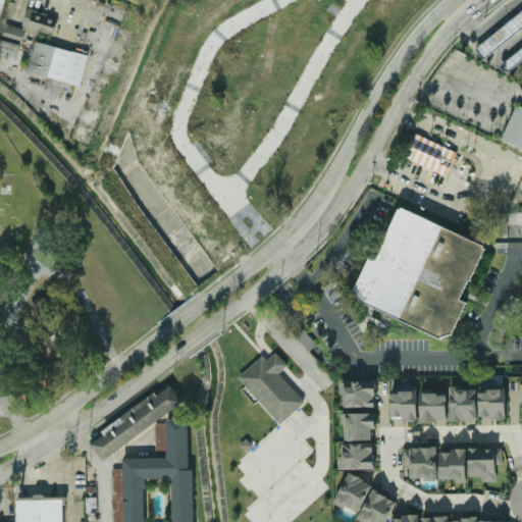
[(21,44),(27,30),(7,23),(2,37),(21,44)]
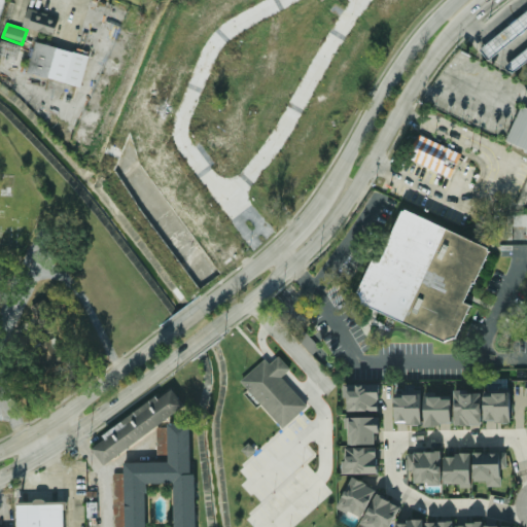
[(90,56),(36,42),(28,73),(82,86),(90,56)]
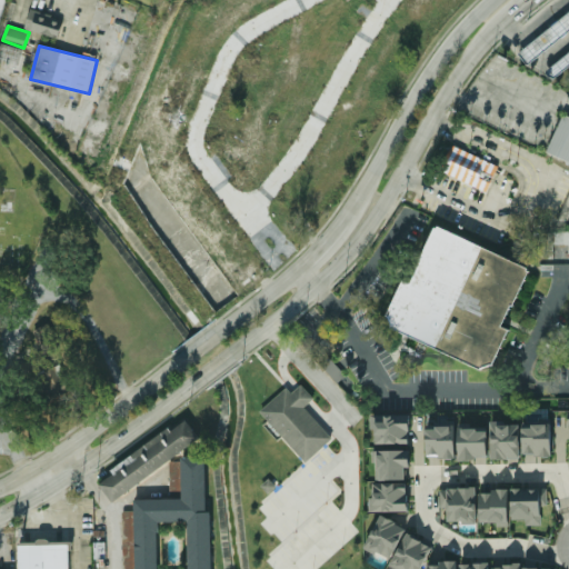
[(568,161),(568,117),(563,115),(547,152),(568,161)]
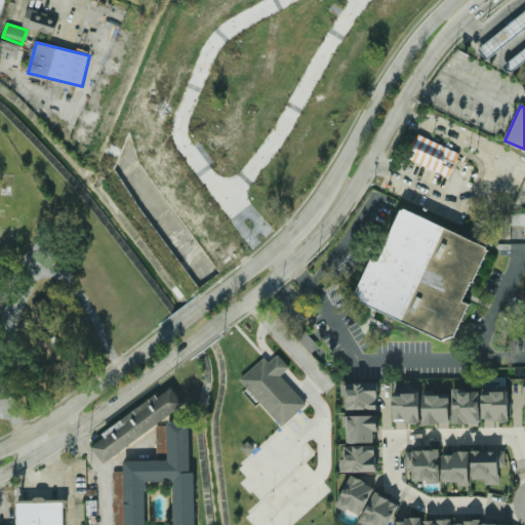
[(419,132),(408,157),(448,175),(459,151),(419,132)]
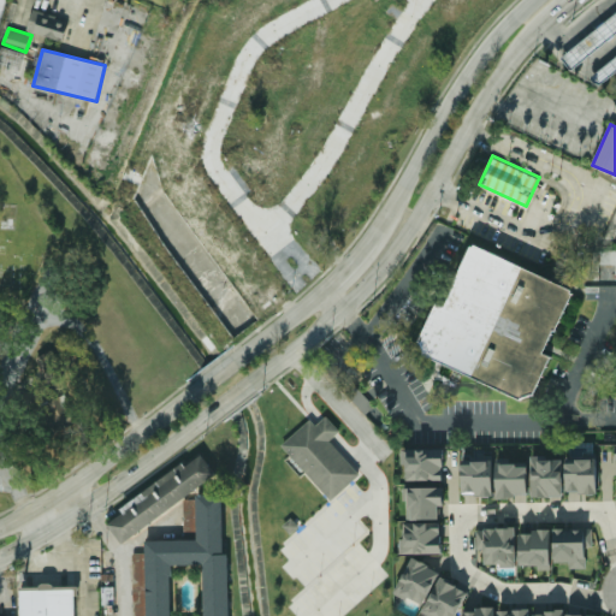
[(520,400),(425,355),(419,341),(437,303),(445,307),(456,285),(454,284),(472,247),(474,248),(475,244),(572,290),(572,292),(574,294),(556,331),(554,331),(543,353),(551,356),(533,395),(520,400)]
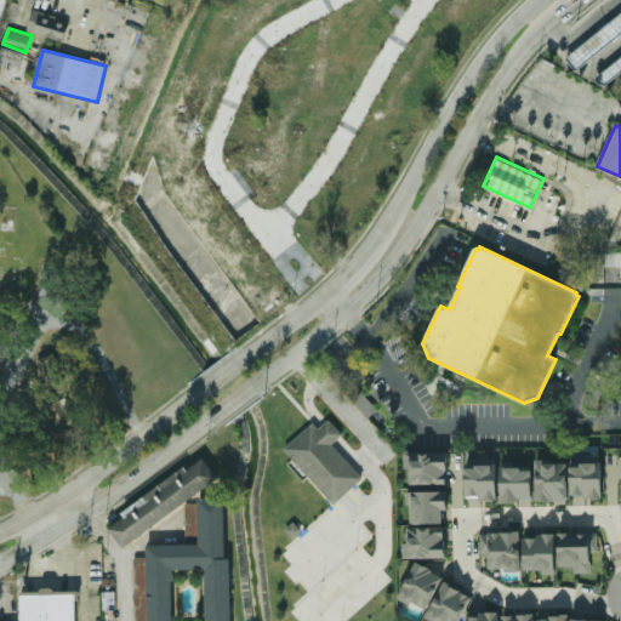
[(35,360),(45,385),(63,377),(55,353),(35,360)]
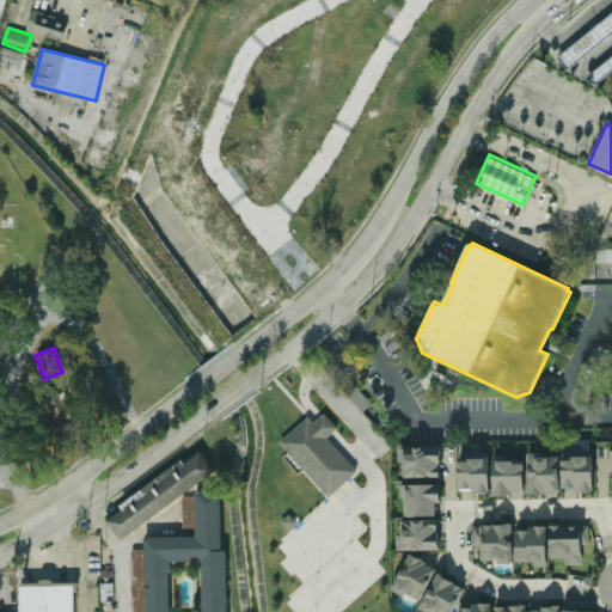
[(44,402),(56,429),(77,421),(65,392),(44,402)]
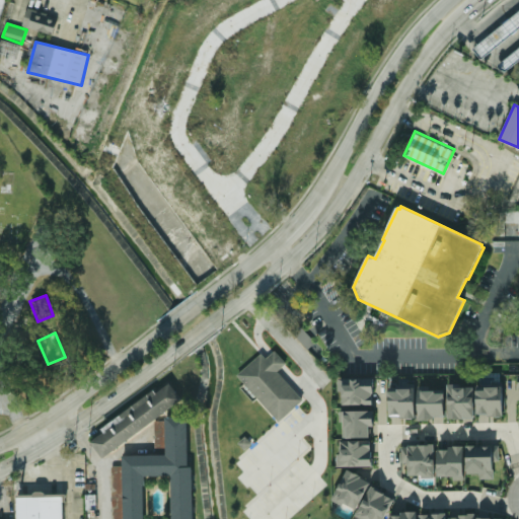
[(237,375),(262,354),(266,359),(270,355),(276,350),(287,363),(282,367),(277,371),(303,399),(279,422),(237,375)]
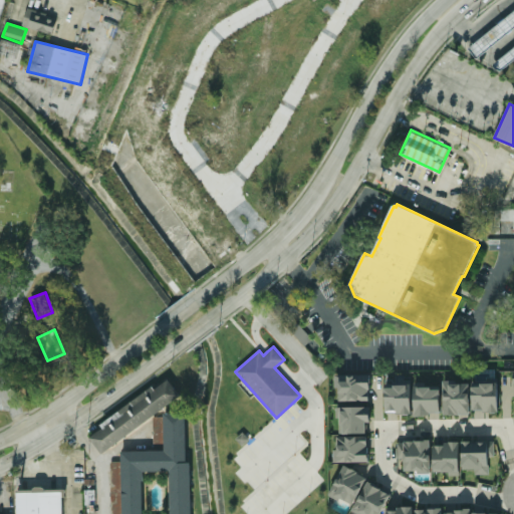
[(370,401),(369,374),(337,375),(338,402),(370,401)]
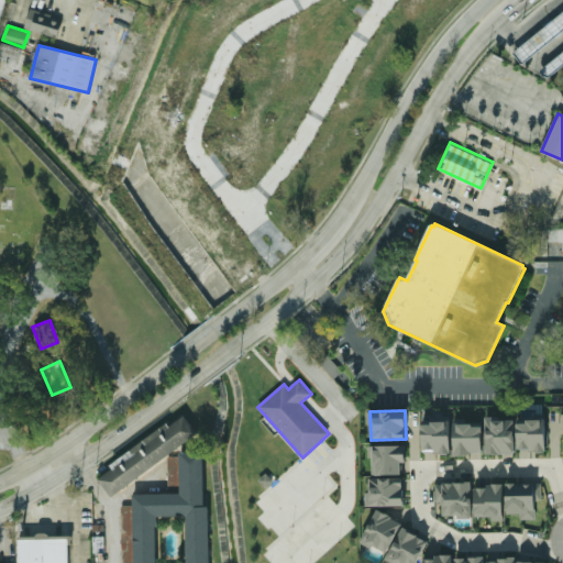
[(110,465),(112,470),(99,479),(111,496),(198,435),(184,415),(110,465)]
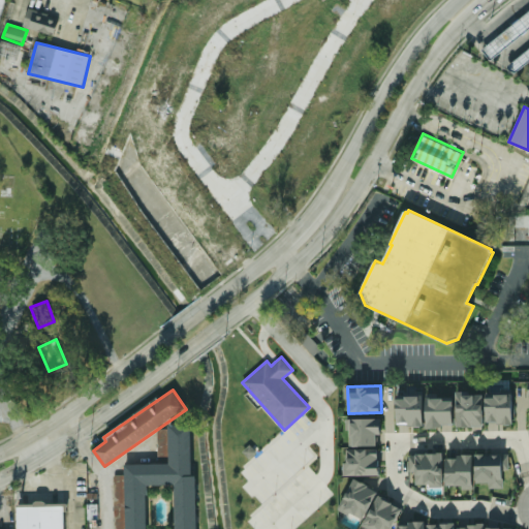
[(483,393),(456,394),(457,428),(484,427),(483,393)]
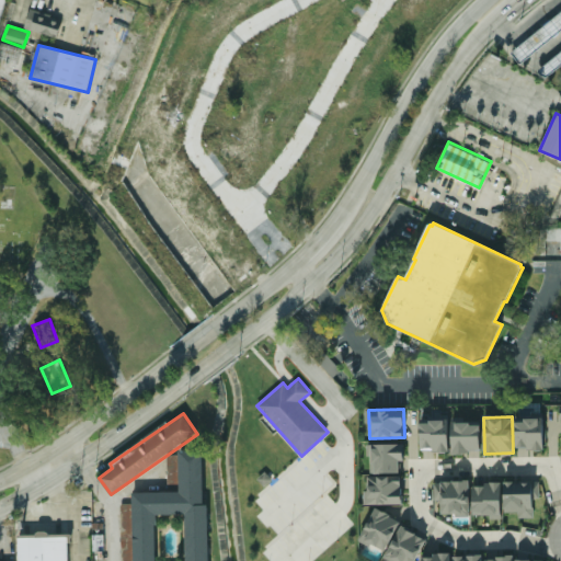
[(544,418),(524,419),(525,423),(516,423),(516,457),(528,457),(528,450),(545,450),(544,418)]
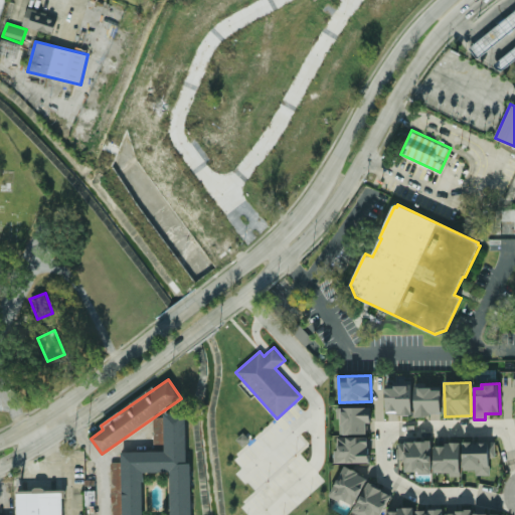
[(412,386),(386,387),(387,414),(413,414),(412,386)]
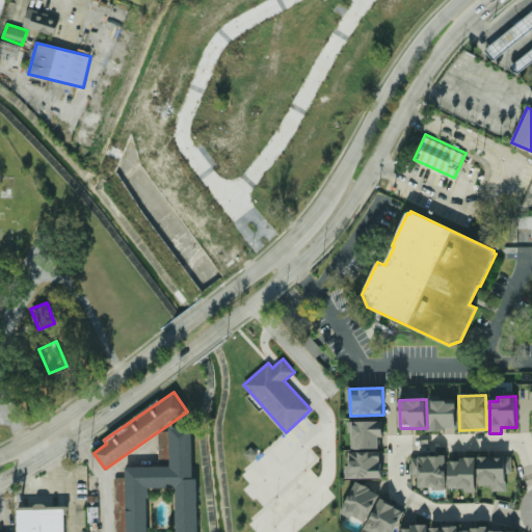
[(456,429),(455,400),(429,401),(429,430),(456,429)]
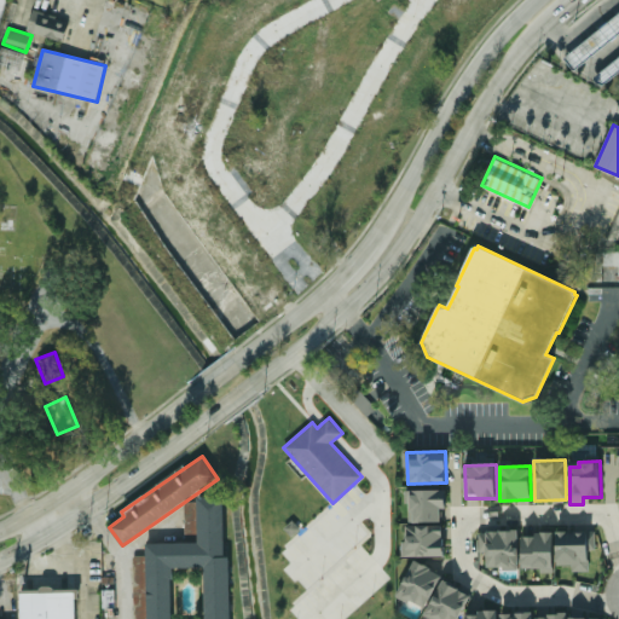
[(446,490),(408,491),(409,522),(441,522),(441,509),(446,508),(446,490)]
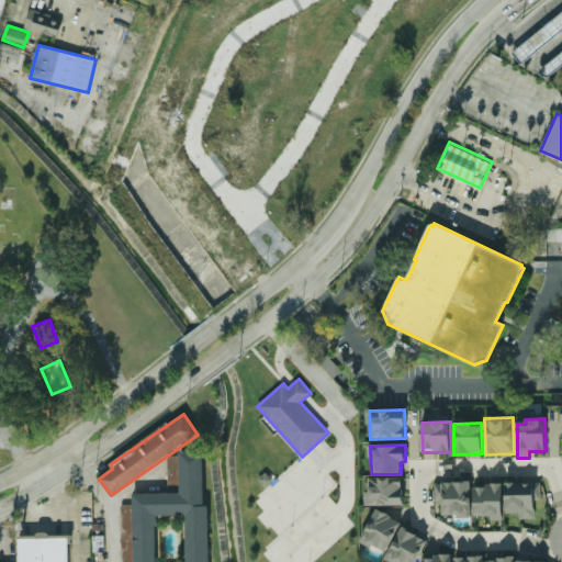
[(180,493),(133,494),(133,505),(121,505),(122,561),(210,561),(209,505),(204,505),(203,451),(179,451),(180,493)]
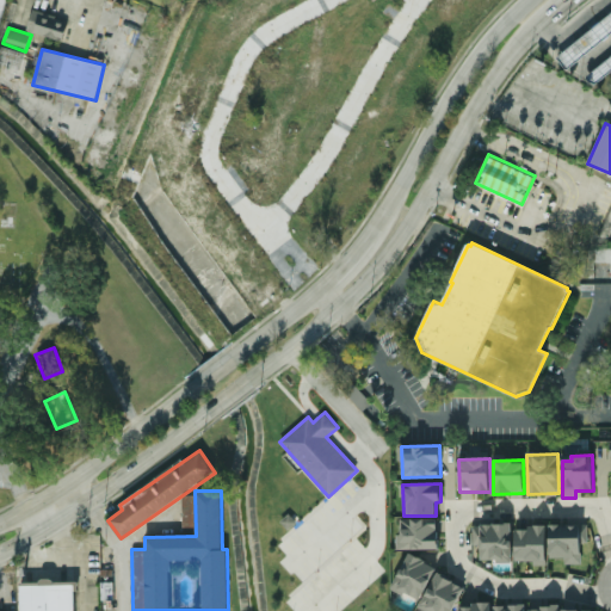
[(400,550),(438,549),(438,518),(399,519),(400,550)]
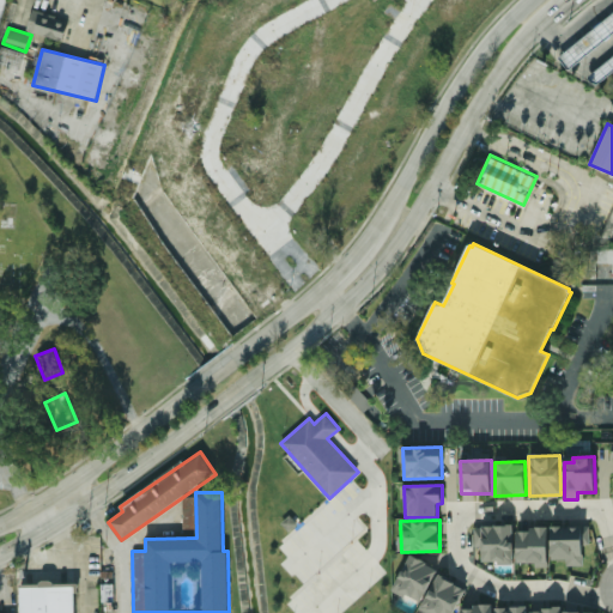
[(514,563),(513,526),(474,527),(474,547),(483,547),(483,563),(514,563)]
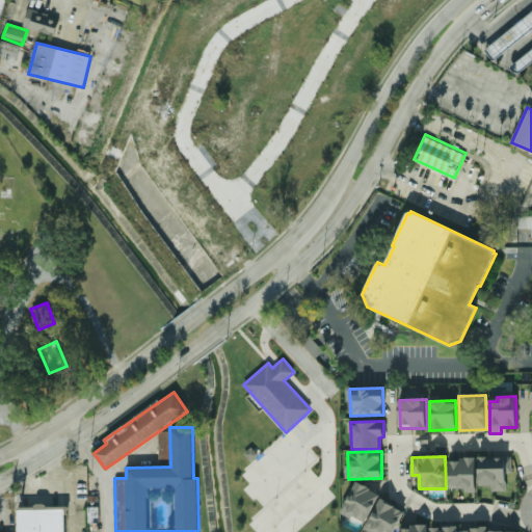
[(479,486),(491,485),(491,491),(506,490),(506,473),(511,473),(511,457),(478,457),(479,486)]
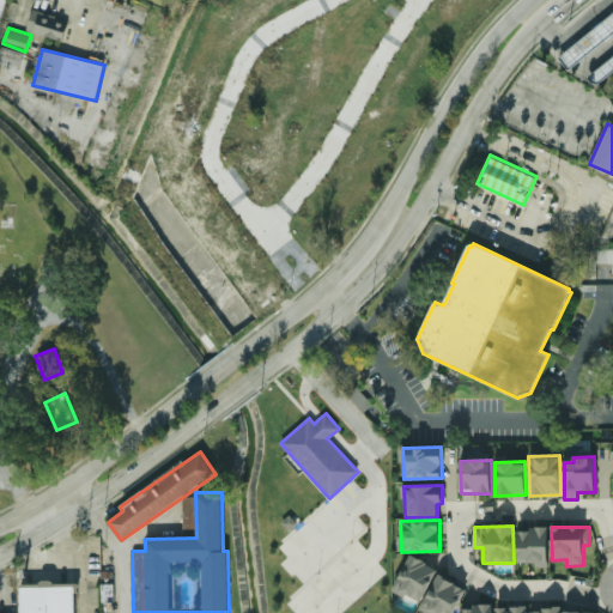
[(517,565),(548,565),(548,529),(519,528),(517,565)]
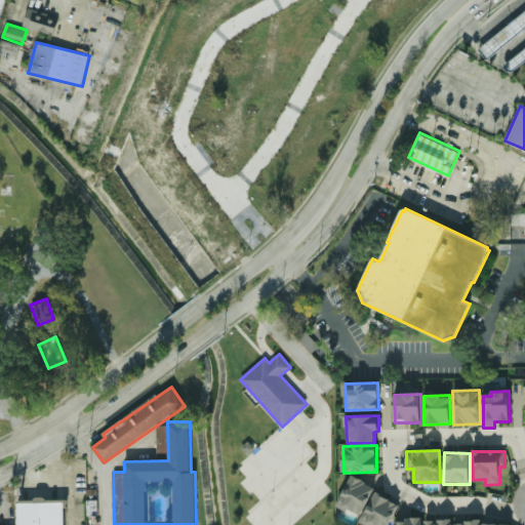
[(375,487),(352,476),(336,505),(360,517),(375,487)]
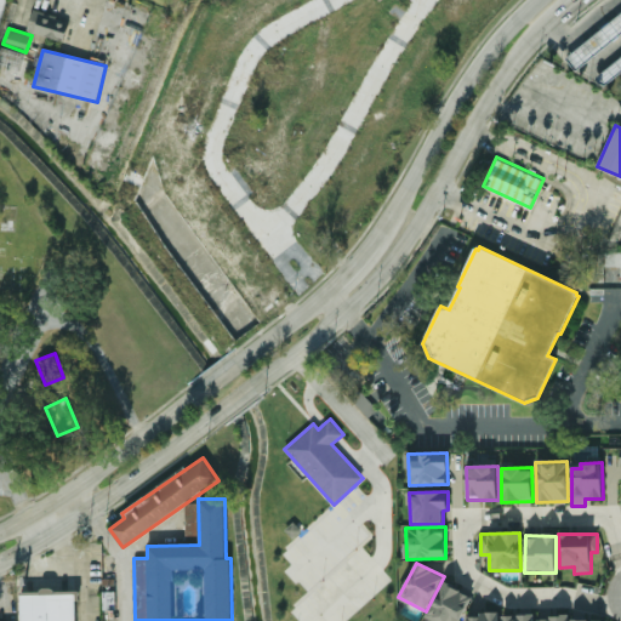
[(460,620),(472,596),(443,582),(427,617),(434,620),(460,620)]
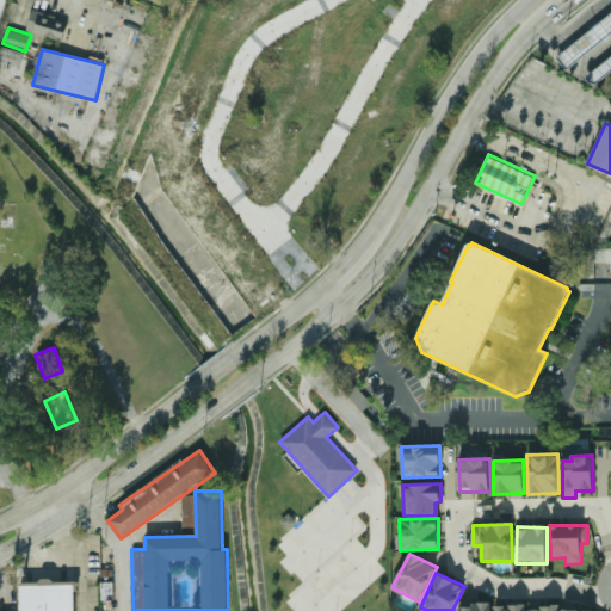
[(19,610),(19,585),(73,585),(73,610),(19,610)]
